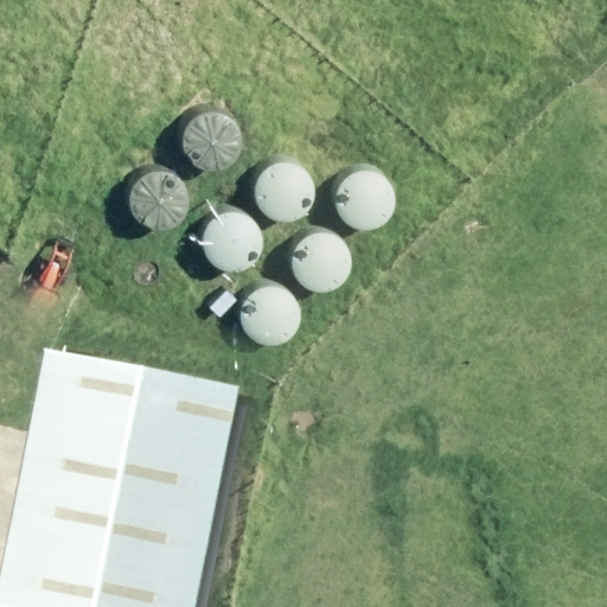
[(187,163),(195,170),(204,173),(213,173),(224,171),(232,165),(238,158),(241,148),(241,139),(238,129),(232,121),(224,115),(215,113),(204,113),(195,117),(186,125),(181,134),(180,144),(183,154),(187,163)]
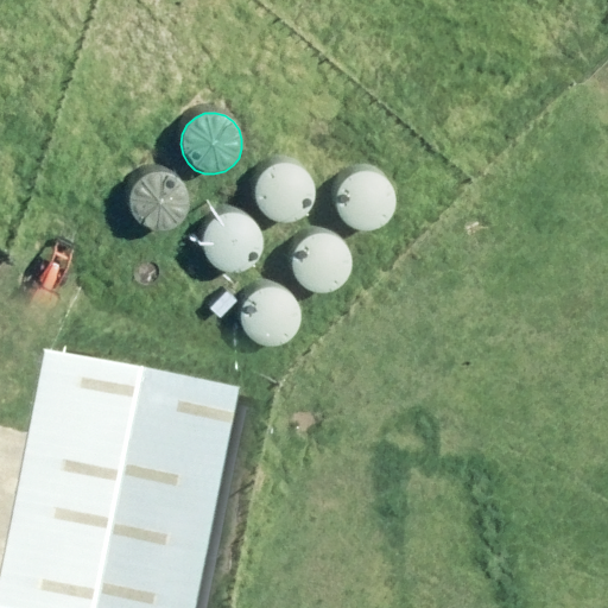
[(261,213),(270,219),(278,222),(289,223),(298,221),(306,215),(312,207),(316,197),(316,188),(312,178),(306,171),(298,165),(289,162),(278,163),(268,166),(260,173),(255,183),(254,194),(257,204),(261,213)]
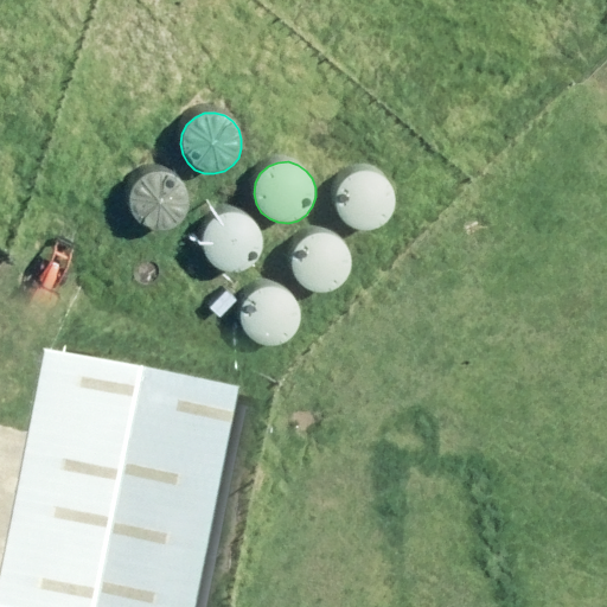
[(343,218),(350,225),(359,229),(369,229),(379,227),(387,221),(394,213),(396,204),(396,193),(394,185),(388,177),(379,171),(370,168),(359,168),(350,173),(342,180),(337,189),(336,199),(338,210),(343,218)]
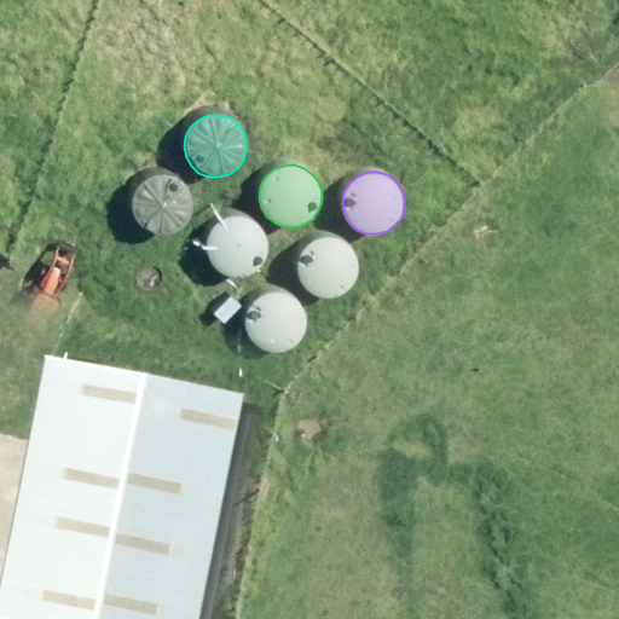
[(138,227),(145,233),(155,237),(165,238),(174,236),(183,230),(189,223),(192,213),(192,202),(189,192),(183,185),(175,179),(166,177),(155,177),(144,181),(137,187),(132,197),(129,208),(132,219),(138,227)]
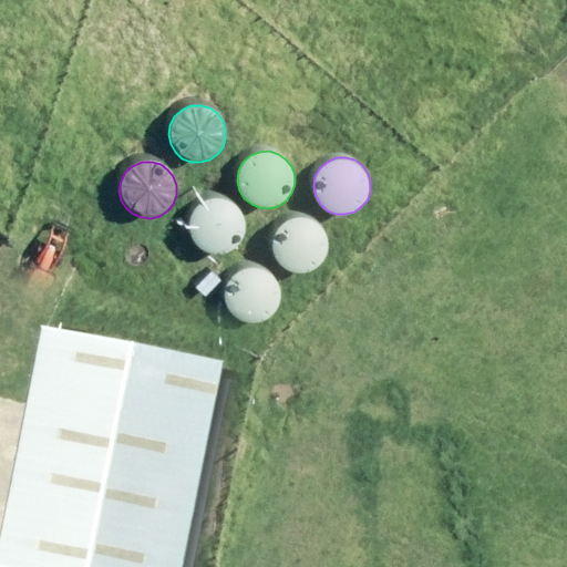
[(195,244),(202,249),(210,254),(219,254),(228,251),(236,246),(243,239),(245,230),(245,220),(243,213),(237,205),(229,199),(220,197),(210,197),(202,202),(194,208),(189,217),(188,226),(191,236),(195,244)]
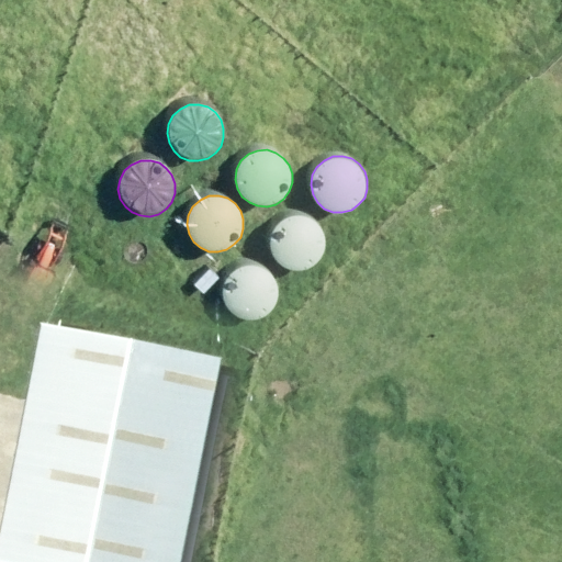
[(276,257),(282,263),(291,267),(300,267),(308,265),(316,259),(322,253),(325,244),(325,235),(322,226),(316,218),(310,213),(301,211),(291,212),(282,215),(274,222),(270,231),(269,239),(270,249),(276,257)]
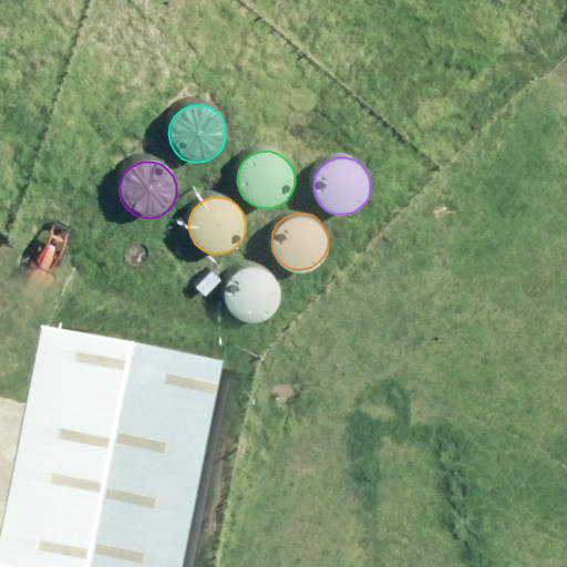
[(230,312),(238,319),(247,322),(256,322),(265,320),(272,316),(278,308),(281,299),(281,290),(278,281),(272,274),(265,268),(256,266),(246,266),(237,270),(230,277),(225,286),(224,296),(226,305),(230,312)]
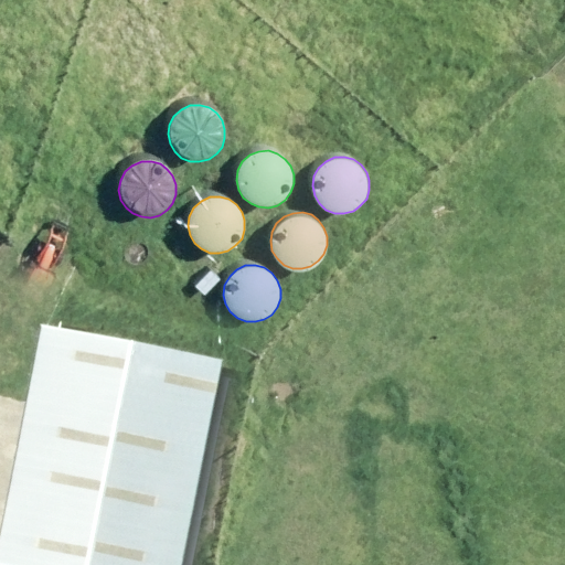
[(178,564),(217,366),(32,330),(0,486),(0,564),(178,564)]
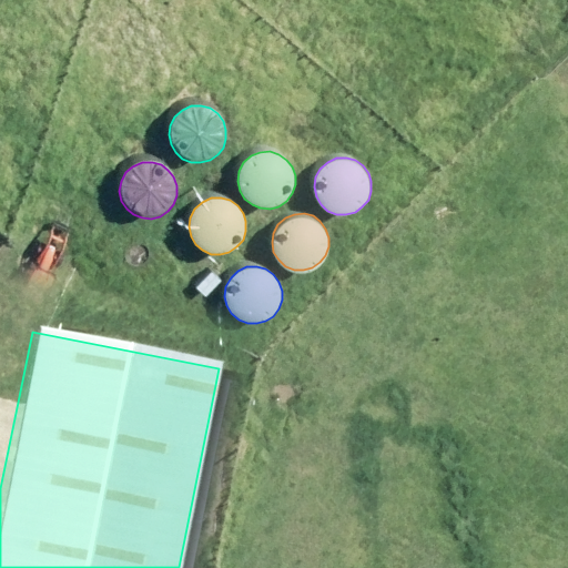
All buildings are outlined.
